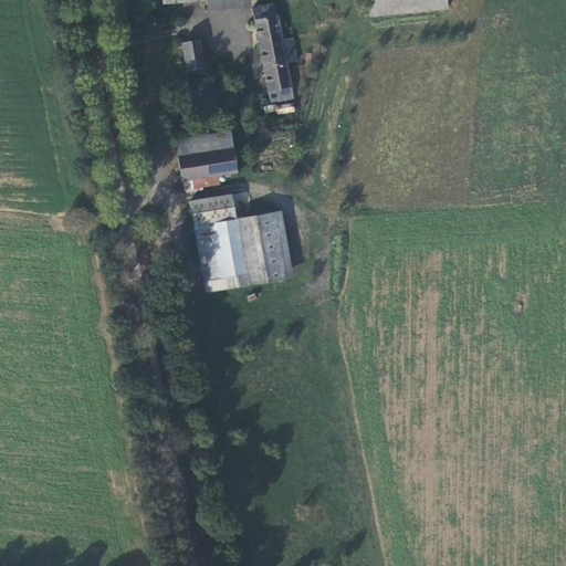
[(253,7),(252,0),(209,0),(212,13),(253,7)]
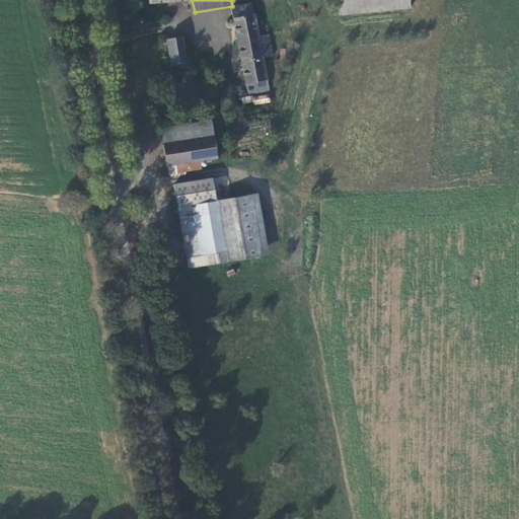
[(338,0),(340,22),(411,15),(410,0),(338,0)]
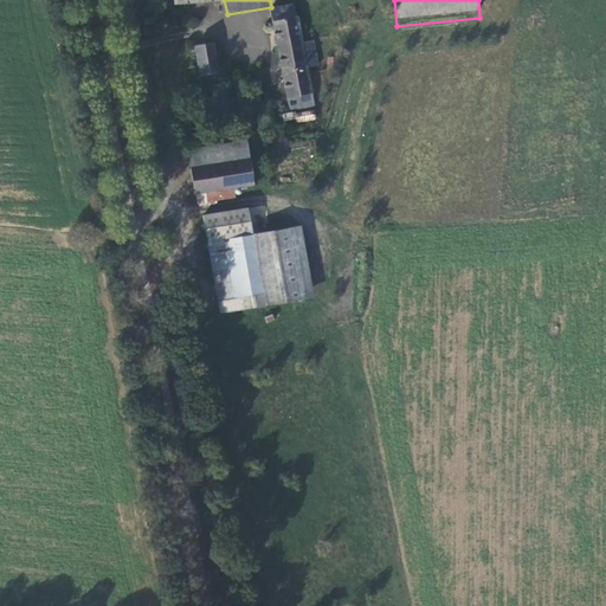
[(271,7),(289,109),(309,105),(303,70),(317,66),(313,40),(298,44),(291,4),(271,7)]
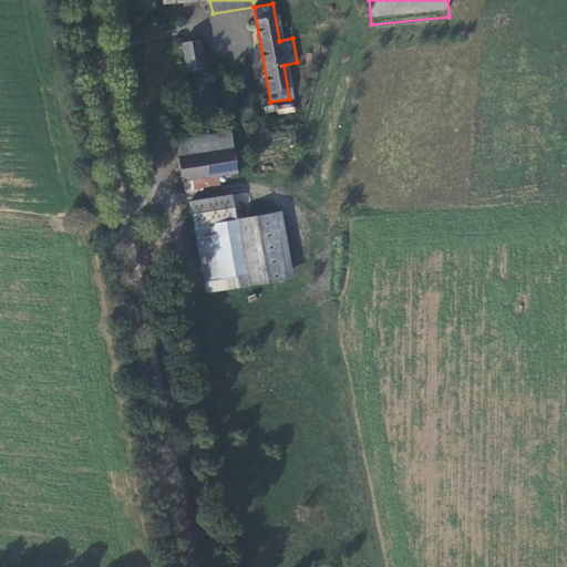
[(150,24),(148,8),(137,9),(137,17),(134,17),(135,26),(150,24)]
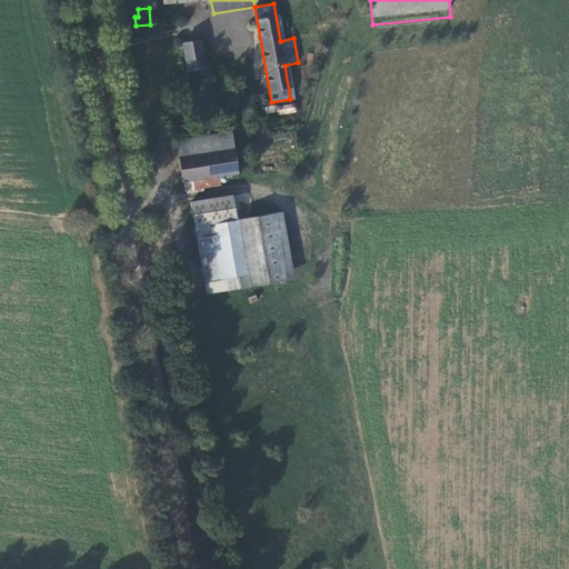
[(212,68),(211,41),(195,42),(196,69),(212,68)]
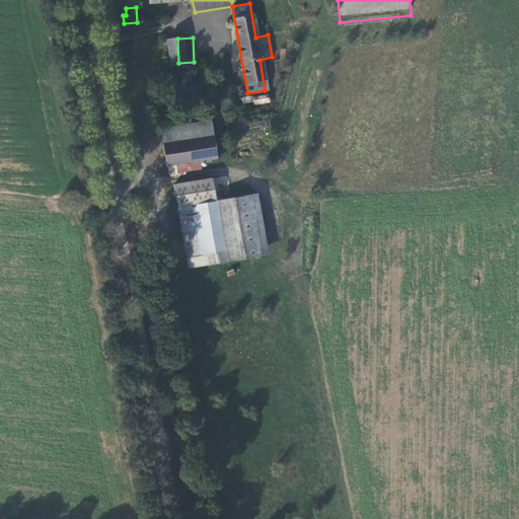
[(270,94),(242,97),(242,104),(270,101),(270,94)]
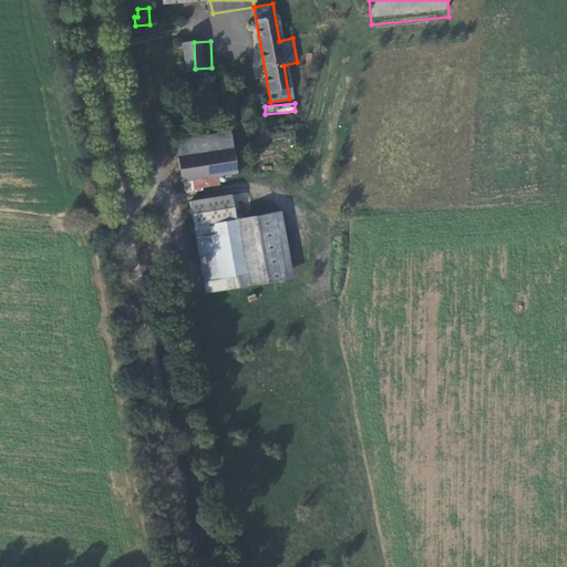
[(173,141),(173,153),(228,153),(228,141),(173,141)]
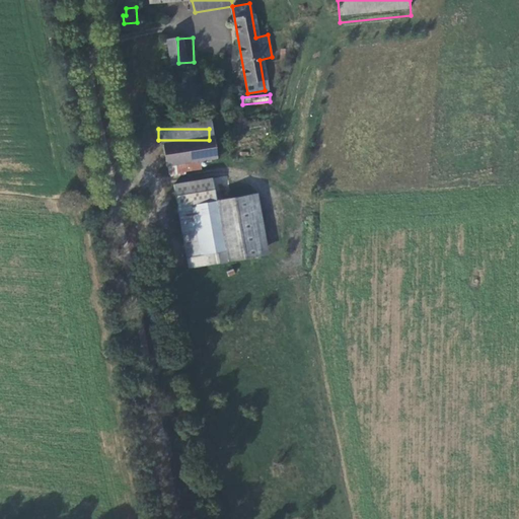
[(209,159),(209,140),(158,140),(158,158),(190,159),(209,159)]
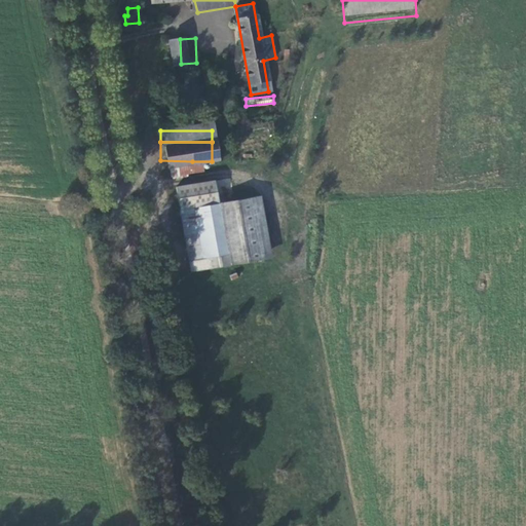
[(194,174),(196,183),(207,181),(205,172),(194,174)]
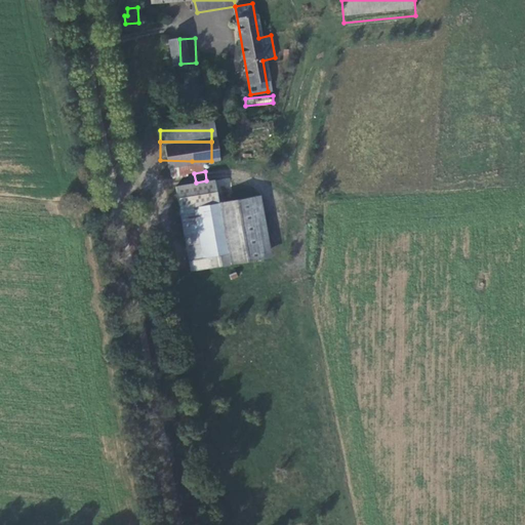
[(229,178),(217,179),(218,200),(230,200),(229,178)]
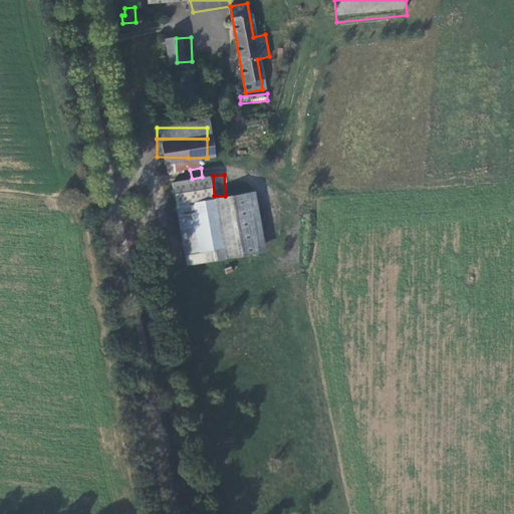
[(200,191),(175,193),(176,212),(201,211),(200,191)]
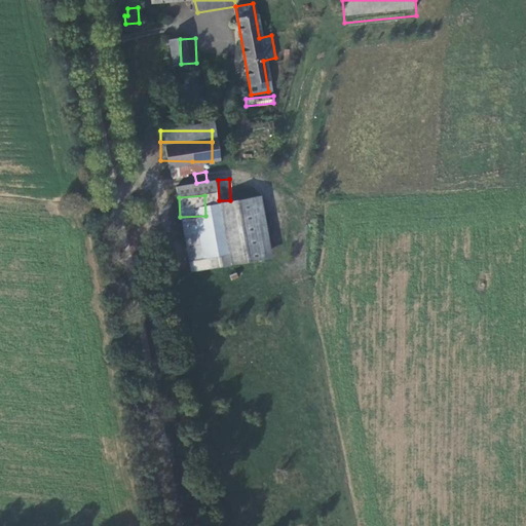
[(180,217),(179,197),(165,197),(166,218),(180,217)]
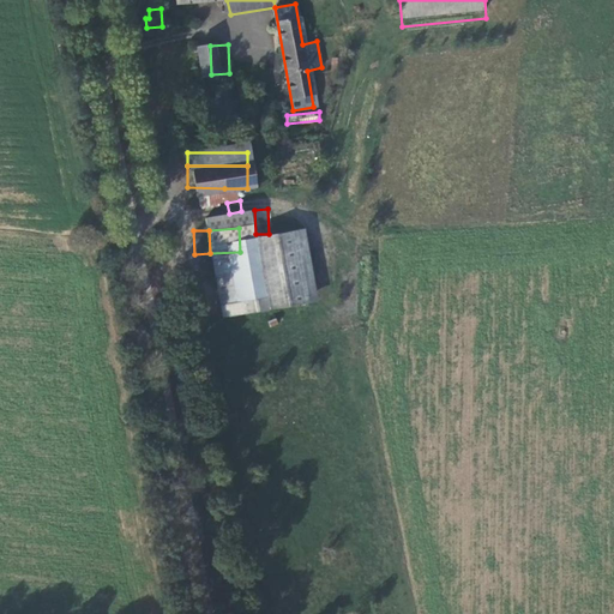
[(240,256),(245,327),(289,324),(286,253),(240,256)]
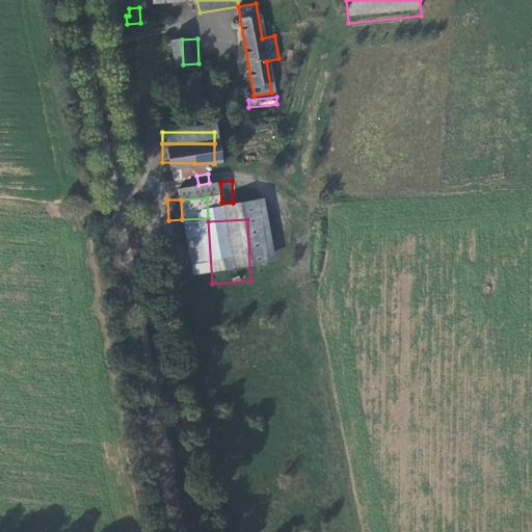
[(212,284),(208,221),(168,223),(173,285),(212,284)]
